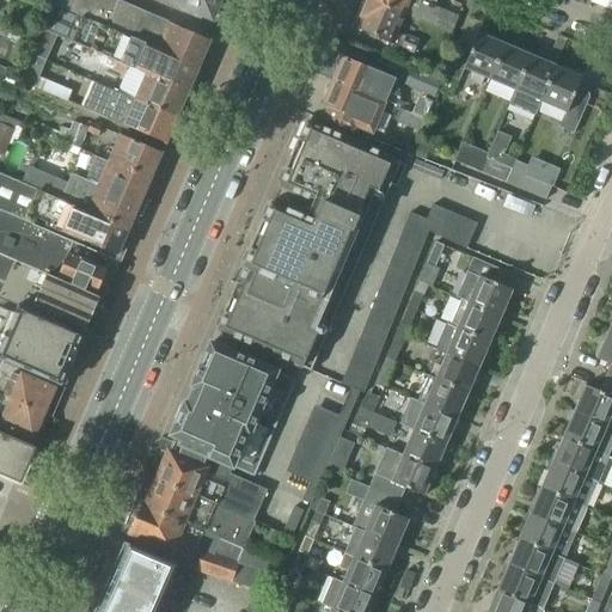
[(115,0),(55,0),(54,5),(200,68),(209,44),(167,26),(170,24),(115,0)]
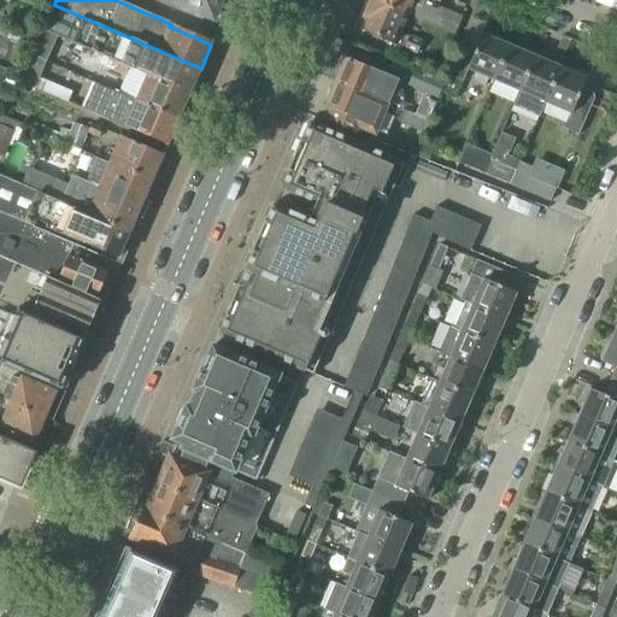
[(178,10),(200,18),(201,16),(213,21),(219,7),(225,10),(229,0),(162,0),(168,3),(166,5),(178,10)]
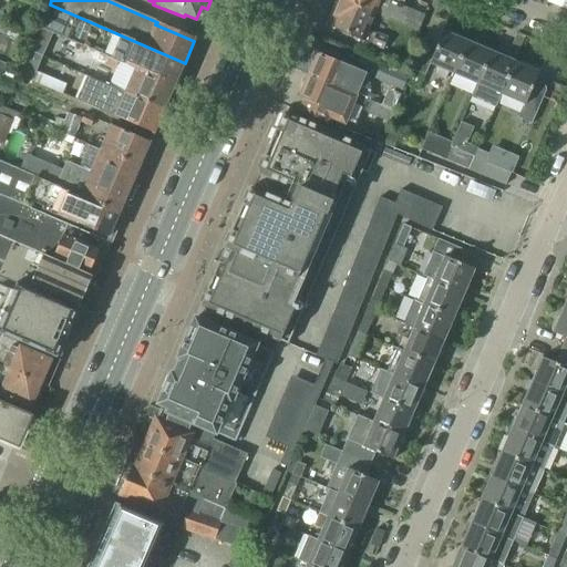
[(340,0),(336,0),(326,26),(383,50),(388,40),(367,31),(374,14),(340,0)]
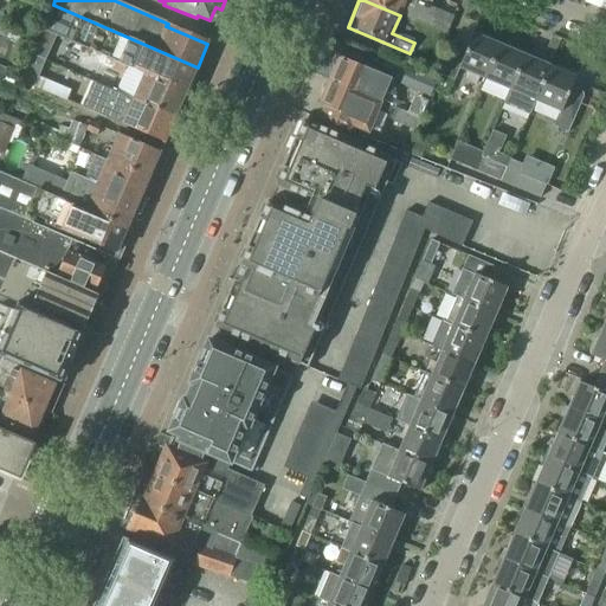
[(363,0),(400,15),(427,27),(434,10),(430,7),(432,0),(363,0)]
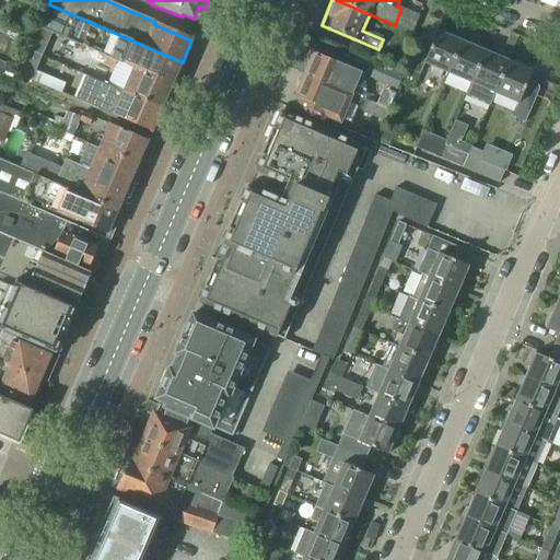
[(49,4),(39,27),(107,57),(106,58),(173,86),(183,62),(49,4)]
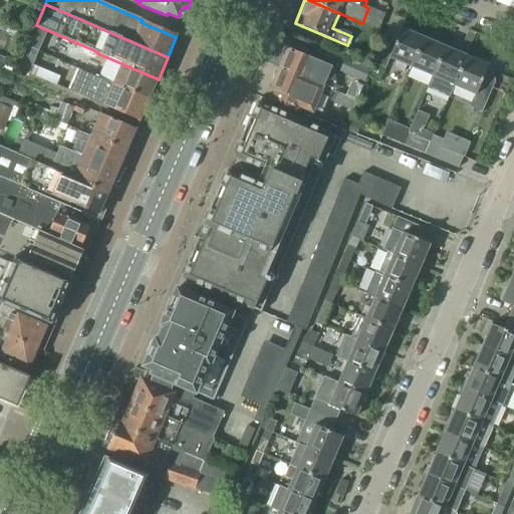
[(363,22),(378,29),(384,15),(369,8),(363,22)]
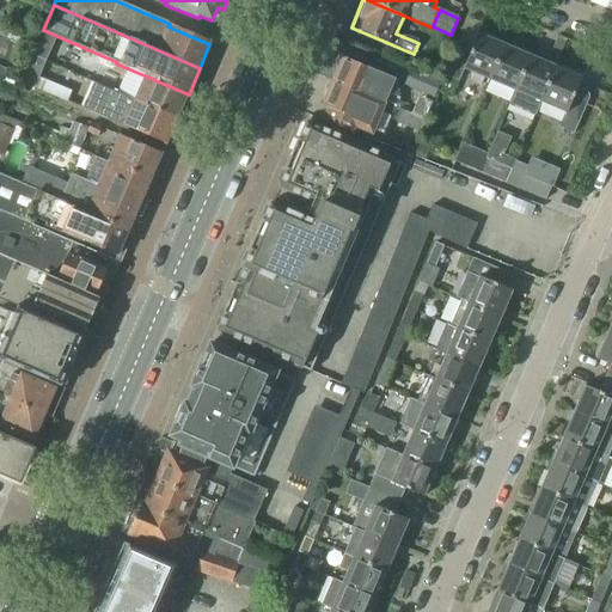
[(28,54),(32,56),(46,62),(56,37),(38,29),(28,54)]
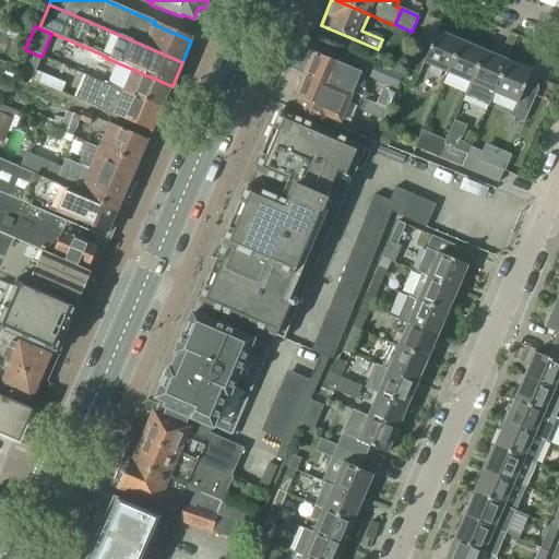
[(403,78),(400,86),(412,91),(418,75),(423,64),(431,68),(428,75),(439,80),(442,72),(447,74),(461,43),(437,32),(431,45),(419,39),(406,70),(404,78),(403,78)]
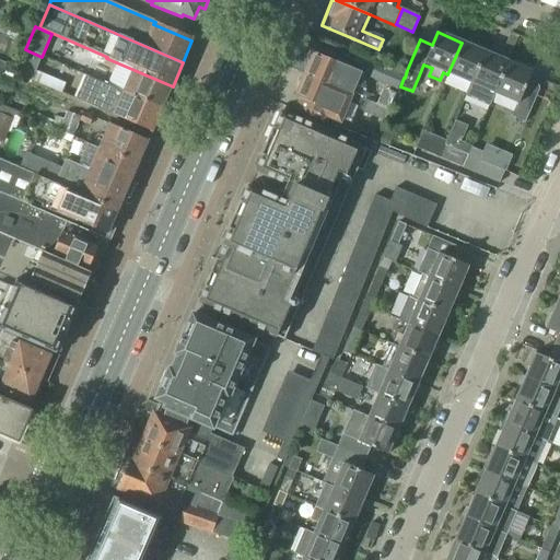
[(462,43),(447,74),(470,84),(471,84),(485,53),(462,43)]
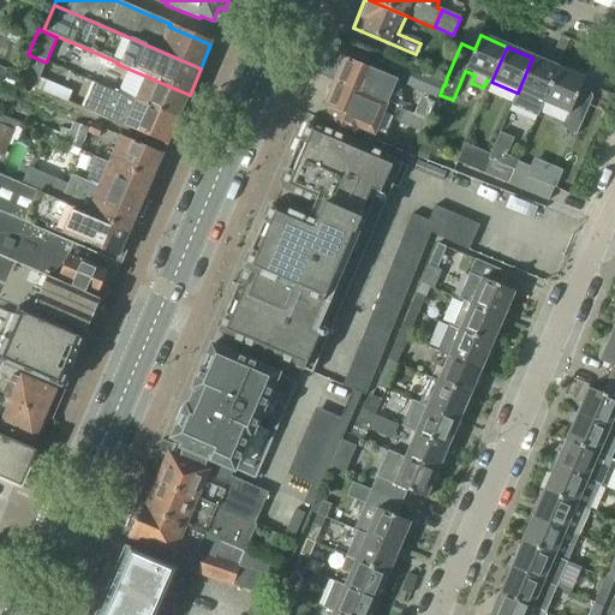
[(33,57),(21,83),(35,89),(46,63),(33,57)]
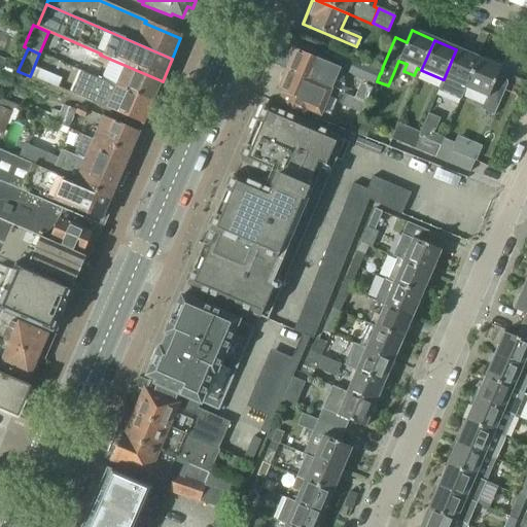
[(443,79),(437,91),(460,100),(465,89),(478,59),(456,49),(444,79),(443,79)]
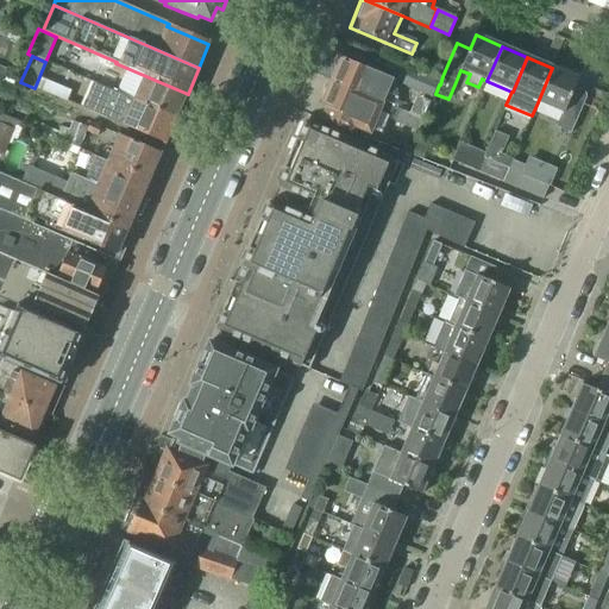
[(341,58),(332,82),(341,86),(393,108),(399,95),(402,86),(402,85),(375,73),(341,58)]
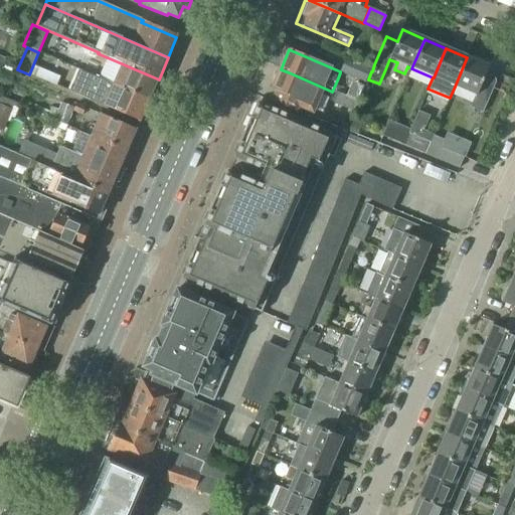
[(98,53),(95,59),(105,64),(99,77),(150,100),(156,86),(159,79),(98,53)]
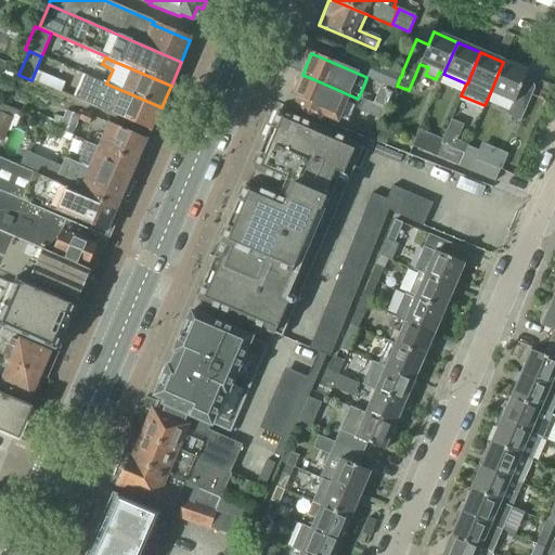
[(503,62),(490,93),(513,103),(507,116),(521,121),(536,89),(523,82),(527,72),(503,62)]
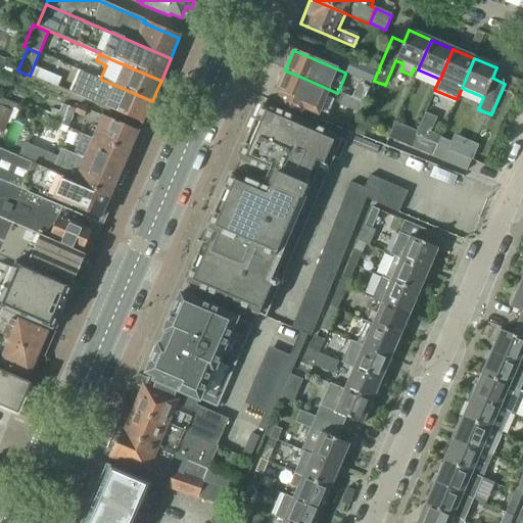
[(345,73),(345,74),(372,84),(373,80),(374,81),(377,73),(349,62),(345,73)]
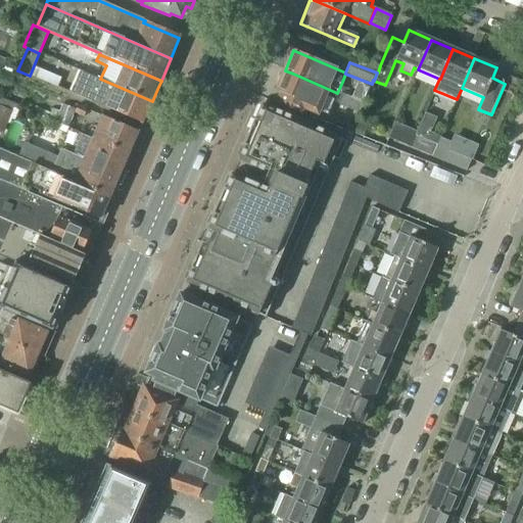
[(285,70),(276,91),(281,93),(279,98),(303,108),(319,114),(325,99),(333,103),(333,102),(347,109),(359,113),(363,103),(351,99),(337,93),(293,74),(285,70)]
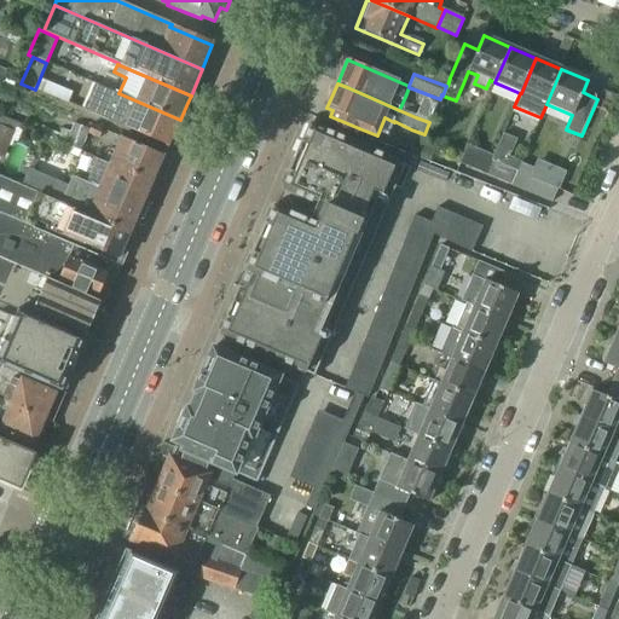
[(97,85),(86,111),(126,127),(169,145),(180,120),(119,93),(119,94),(97,85)]
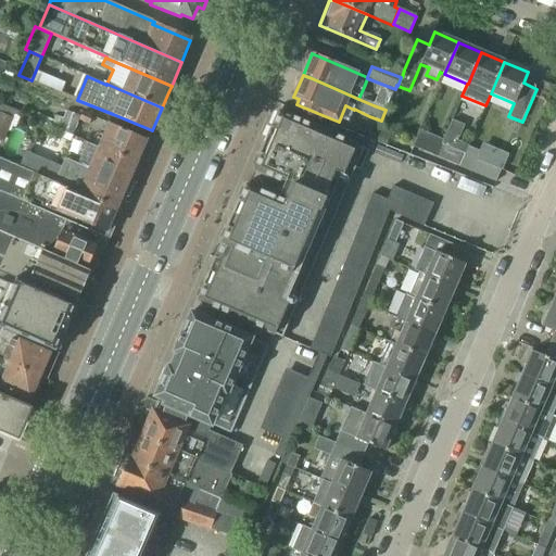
[(0,105),(0,104),(0,133),(7,136),(9,131),(16,112),(0,105)]
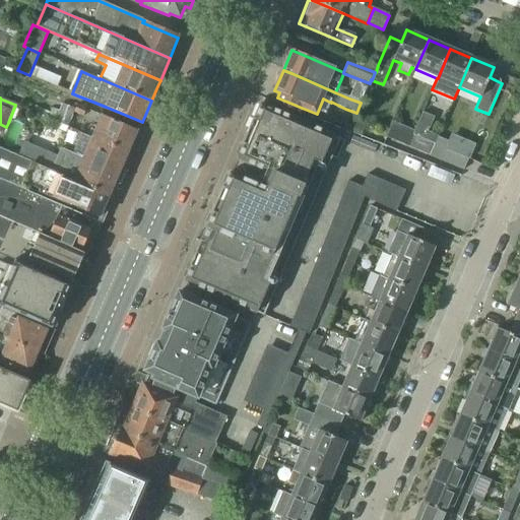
[(48,119),(56,122),(68,128),(74,113),(83,117),(86,109),(76,105),(75,109),(63,104),(60,112),(52,109),(48,119)]
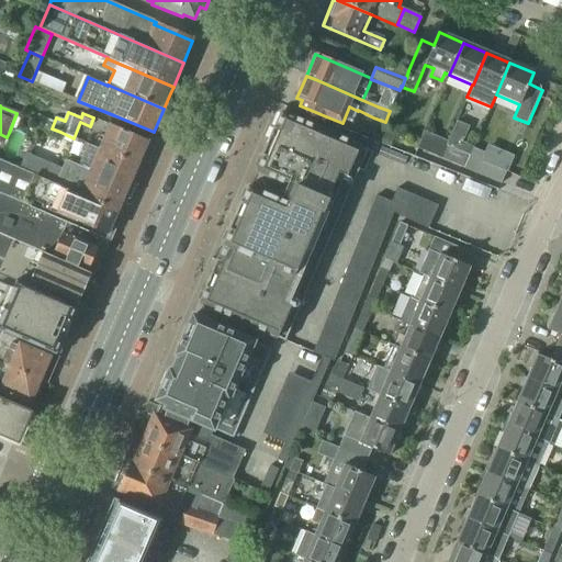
[(206,289),(205,291),(200,304),(285,341),(368,149),(282,112),(276,128),(274,127),(262,156),(263,156),(257,172),(260,173),(254,189),(249,187),(242,203),(240,202),(228,229),(229,231),(223,246),(224,247),(218,260),(217,260),(205,288),(206,289)]
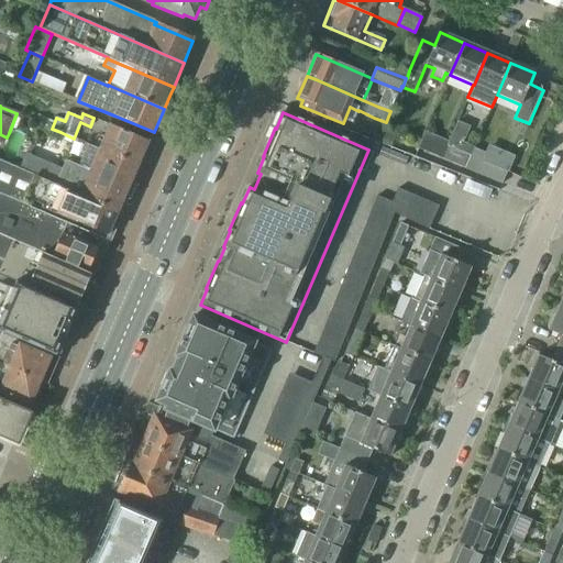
[(111,124),(100,150),(139,167),(150,142),(111,124)]
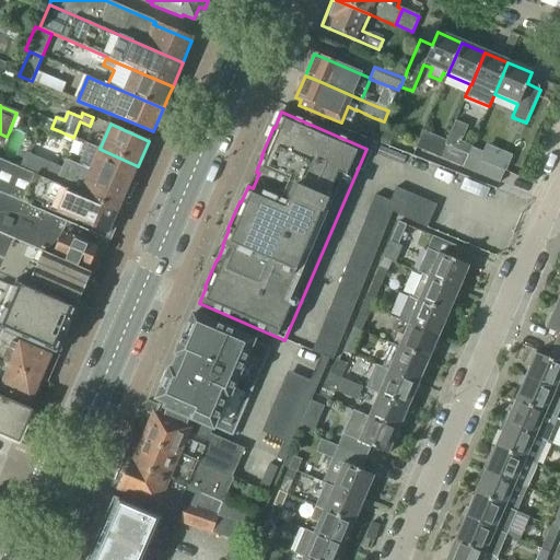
[(73,138),(60,131),(58,137),(71,142),(73,138)]
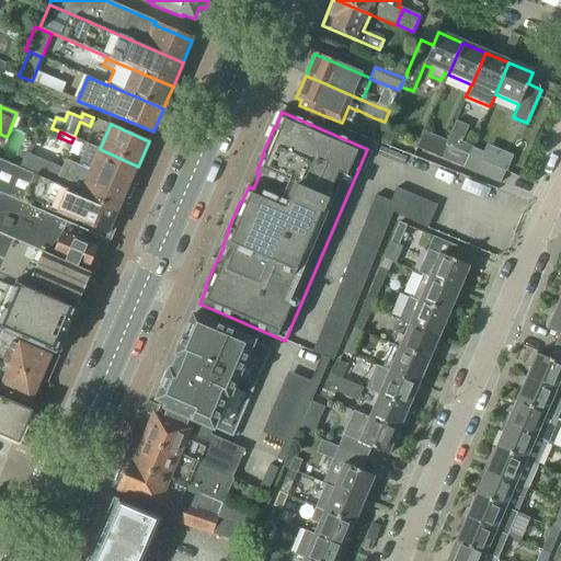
[(447,141),(423,132),(416,148),(441,159),(446,147),(445,147),(447,141)]
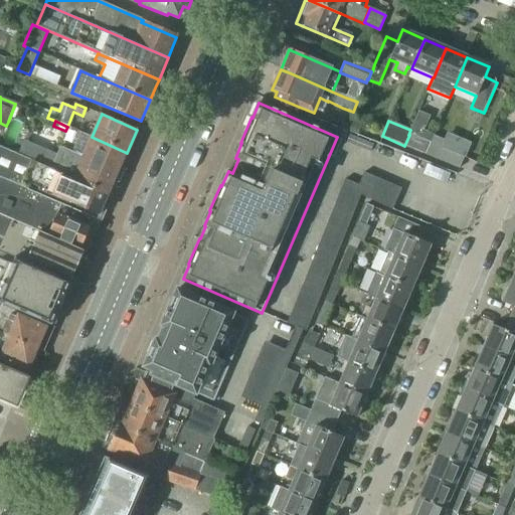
[(80,132),(72,153),(83,157),(82,159),(117,175),(127,153),(92,137),(80,132)]
